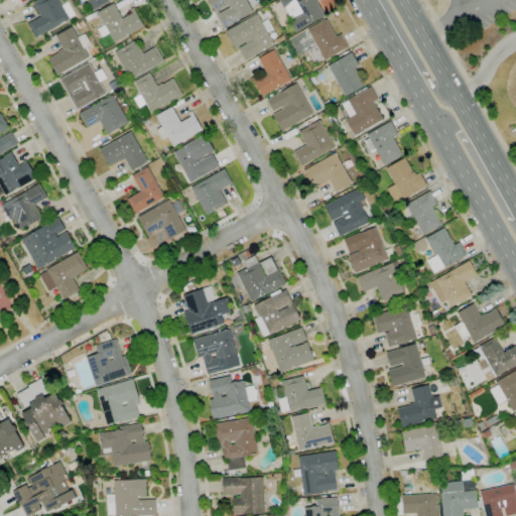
[(36,38),(28,24),(40,17),(33,3),(38,0),(58,0),(61,5),(68,2),(76,15),(70,18),(70,19),(36,38)]
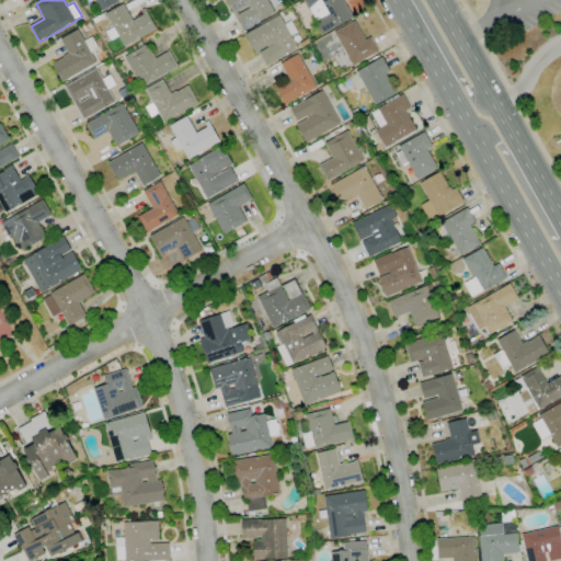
[(101,11),(94,0),(117,0),(118,1),(101,11)]
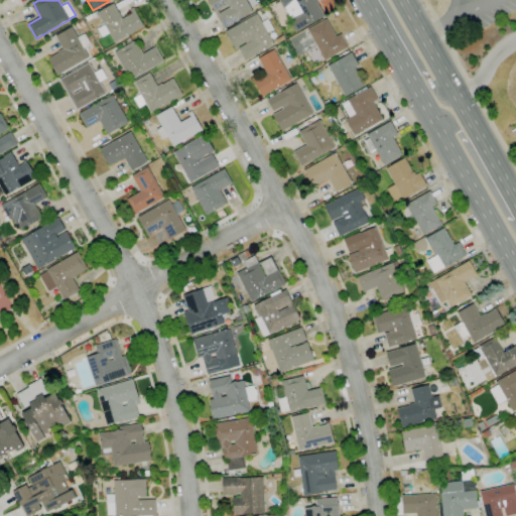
[(224,28),(207,0),(246,0),(252,11),(237,20),(238,20),(224,28)]
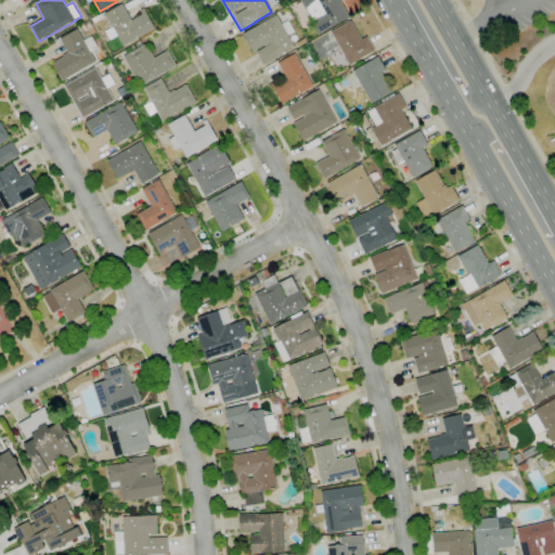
[(319,34),(312,23),(322,17),(320,12),(311,17),(301,1),(302,0),(341,0),(339,1),(349,16),(319,34)]
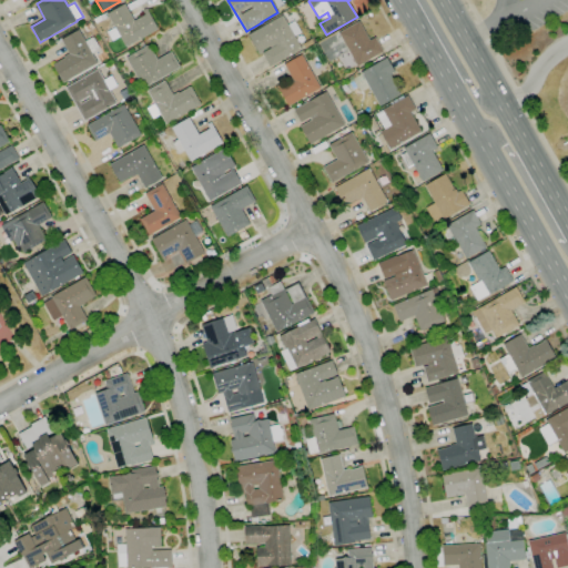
[(128,47),(121,36),(112,41),(107,32),(114,28),(107,14),(125,3),(134,20),(145,14),(142,10),(146,8),(159,29),(128,47)]
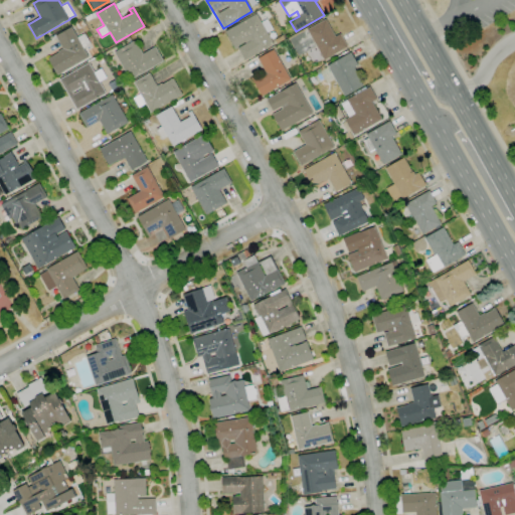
[(244,60),(237,48),(245,43),(244,42),(234,48),(225,31),(256,13),(274,43),(259,51),(260,52),(244,60)]
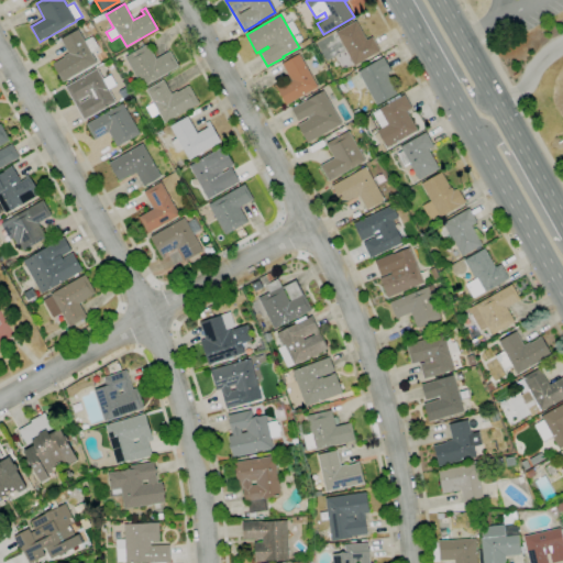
[(354,65),(335,32),(356,21),(366,40),(372,36),(379,51),(354,65)]
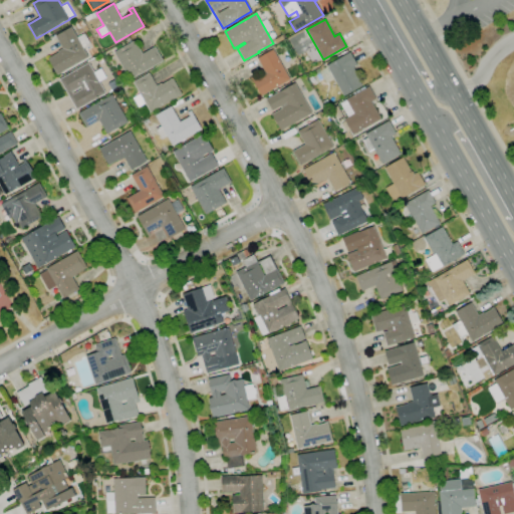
[(78,28),(76,24),(82,20),(85,24),(78,28)]
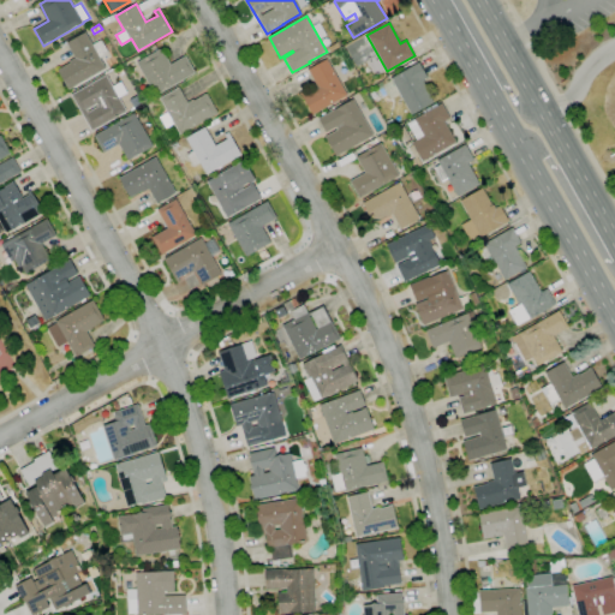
[(67,90),(57,70),(70,63),(69,61),(75,58),(66,43),(85,33),(93,45),(101,40),(109,53),(101,59),(106,69),(67,90)]
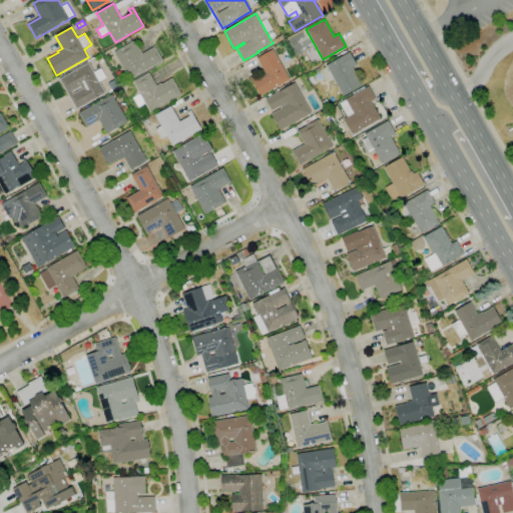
[(276,43),(274,39),(282,34),(284,39),(276,43)]
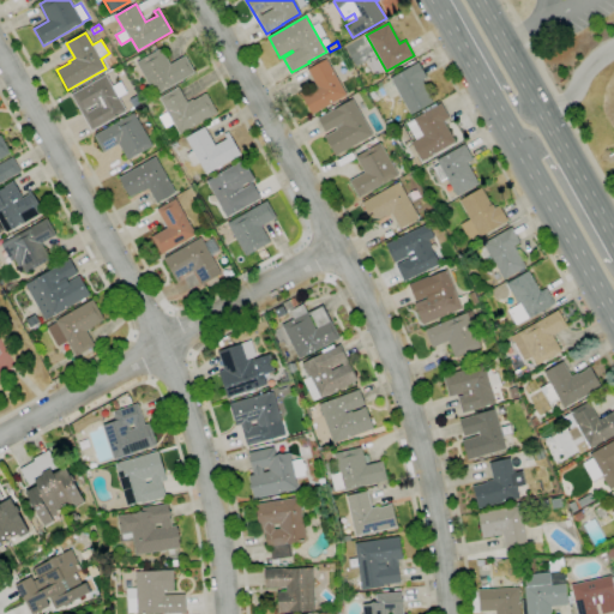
[(155,96),(136,62),(161,48),(169,65),(185,55),(194,72),(155,96)]
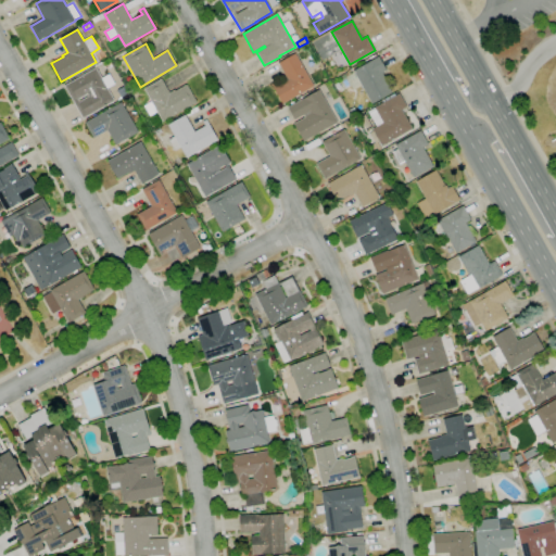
[(282,104),(270,84),(274,81),(276,86),(287,79),(278,63),(295,53),(314,86),(282,104)]
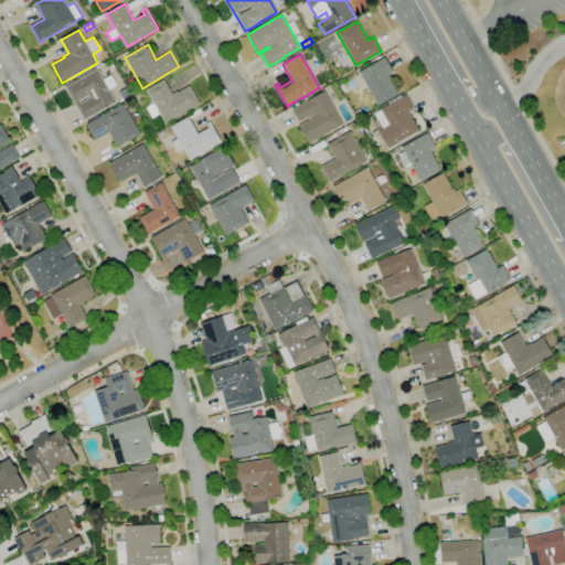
[(377,105),(359,72),(372,65),(372,64),(385,57),(393,72),(387,75),(398,94),(377,105)]
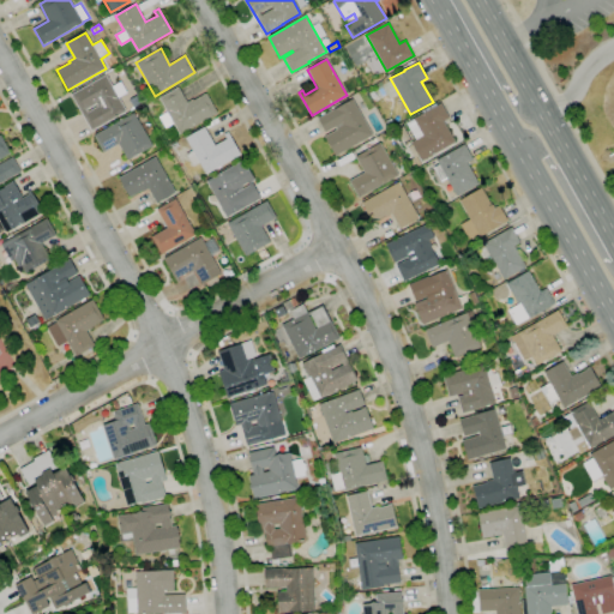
[(91,131),(71,95),(106,76),(126,112),(91,131)]
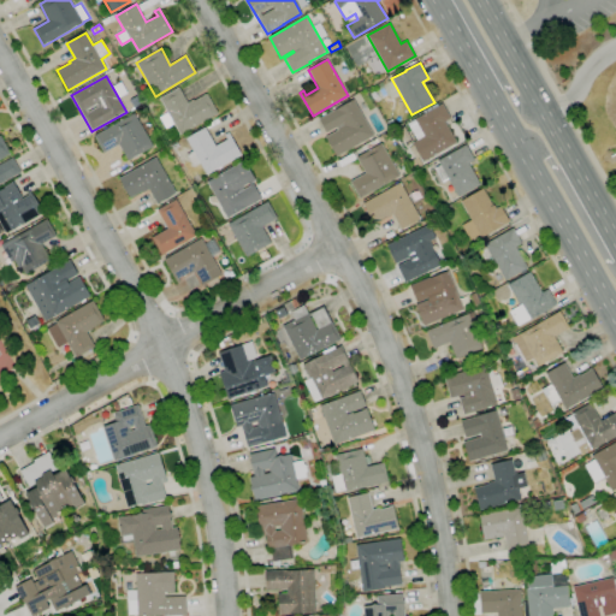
[(181,135),(175,124),(166,129),(160,118),(167,113),(160,99),(179,88),(188,102),(194,99),(195,100),(207,94),(218,113),(181,135)]
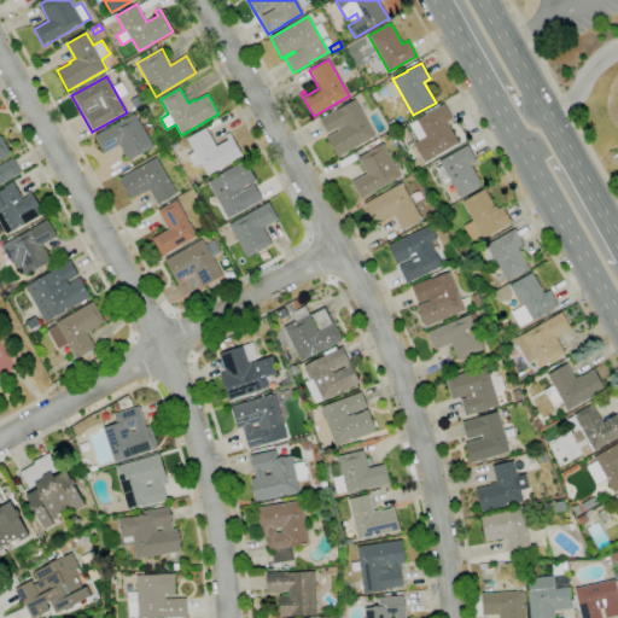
[(337,157),(326,138),(338,130),(338,129),(344,126),(343,124),(327,133),(320,120),(355,99),(375,136),(337,157)]
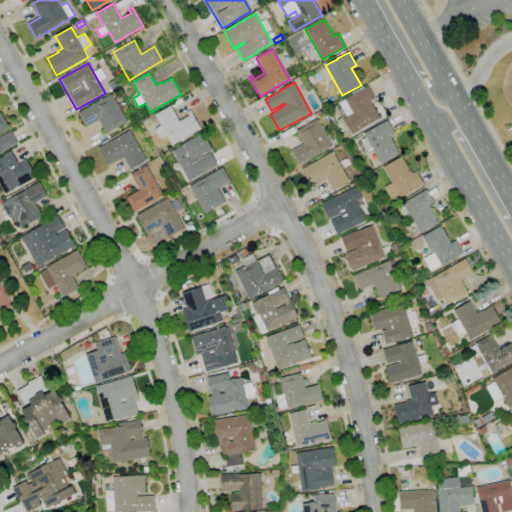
[(351,135),(342,119),(353,113),(344,99),(368,85),(375,98),(370,101),(380,118),(351,135)]
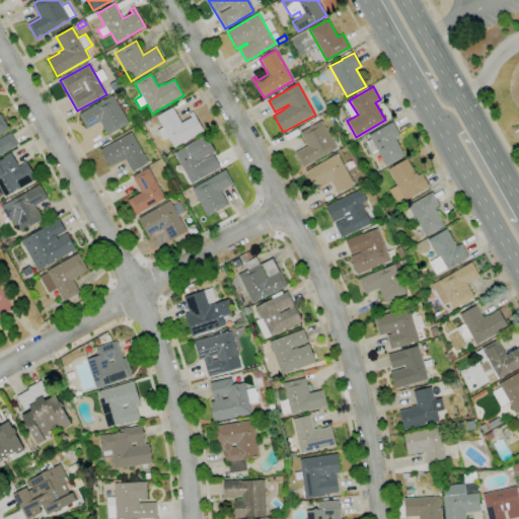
[(108,135),(100,122),(87,129),(79,115),(114,95),(129,124),(108,135)]
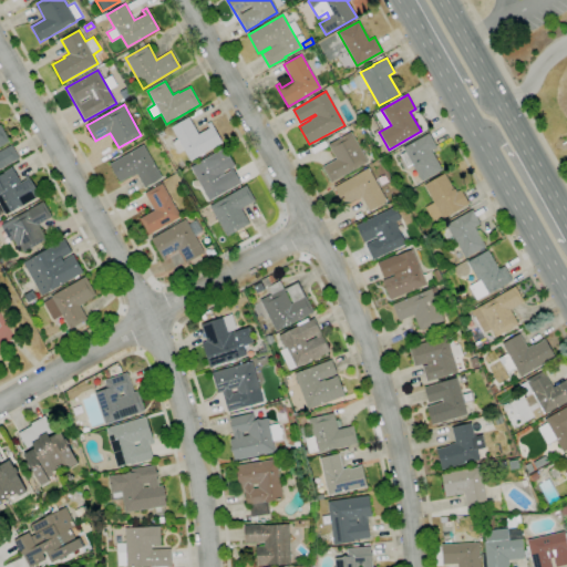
[(189,161),(184,151),(178,154),(172,142),(177,138),(171,127),(188,117),(198,134),(209,129),(207,123),(210,121),(223,142),(189,161)]
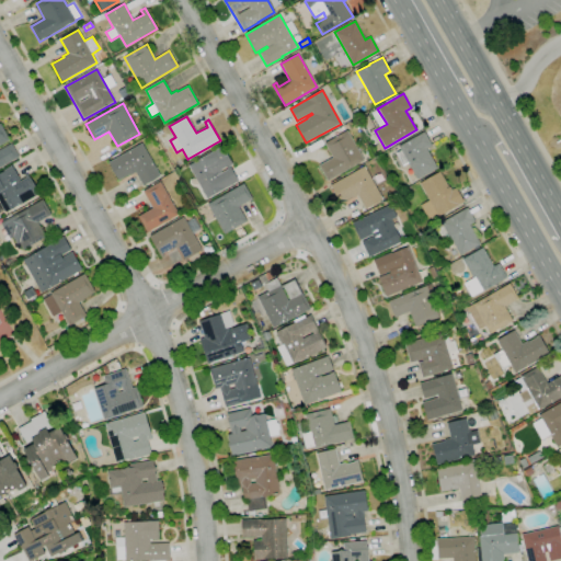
[(0,167),(0,123),(1,123),(10,139),(0,145),(0,149),(11,144),(19,157),(0,167)]
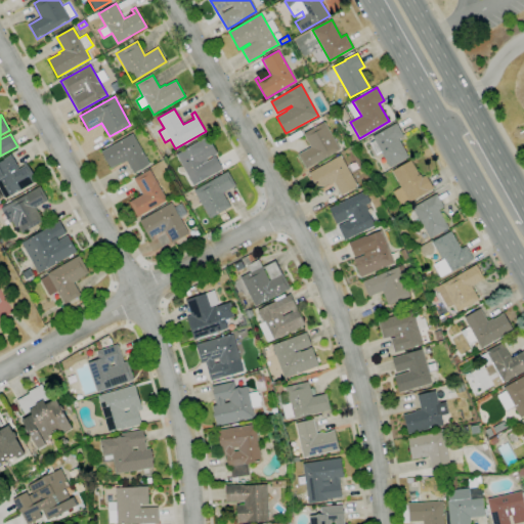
[(306,168),(298,155),(310,147),(303,133),(325,122),(341,149),(306,168)]
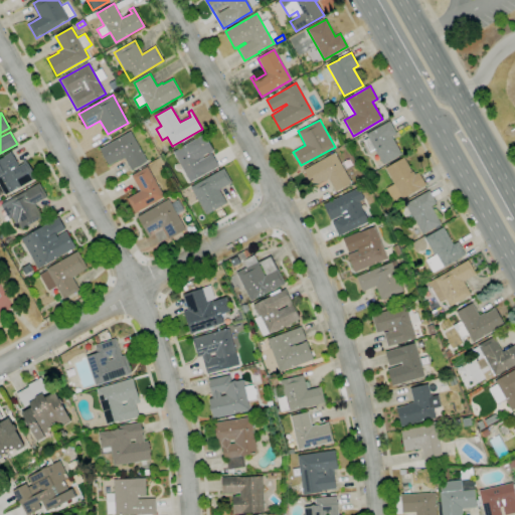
[(382,164),(374,150),(366,154),(360,143),(368,138),(366,134),(389,121),(397,134),(391,137),(401,154),(382,164)]
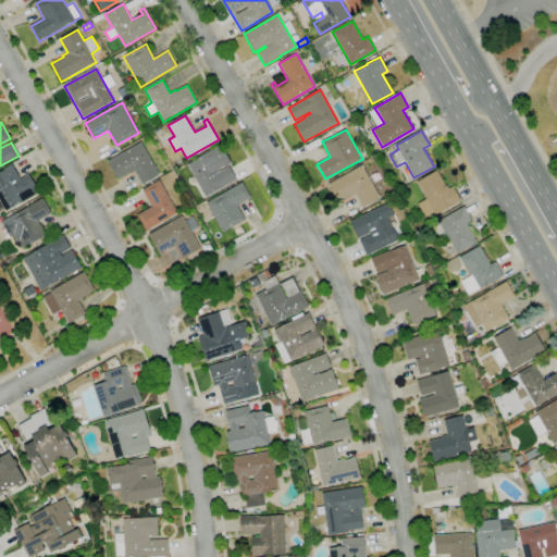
[(141,184),(134,171),(130,174),(128,173),(119,180),(108,161),(140,141),(159,174),(141,184)]
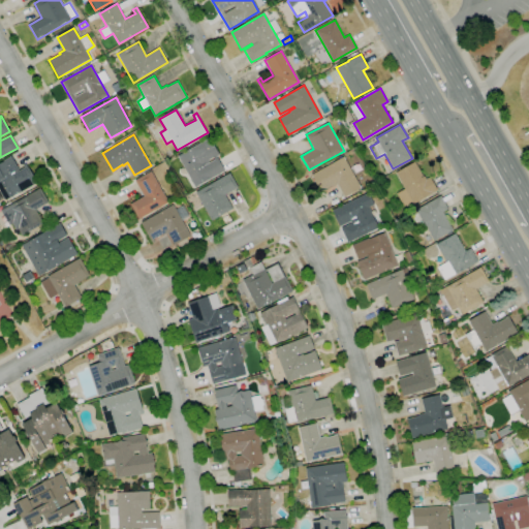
[(196,187),(178,156),(210,137),(220,155),(217,156),(225,170),(196,187)]
